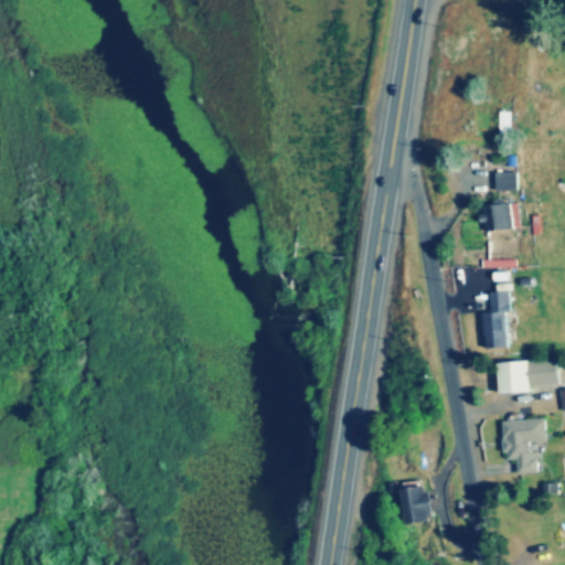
[(524,63),(525,85),(536,85),(535,63),(524,63)]
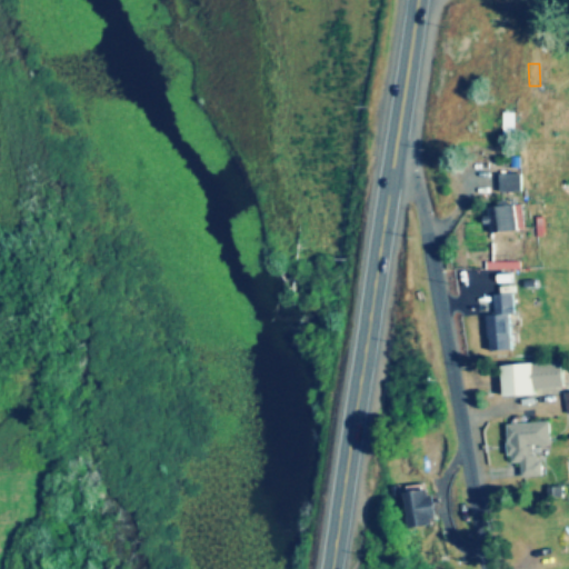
[(512,142),(512,111),(500,111),(500,142),(512,142)]
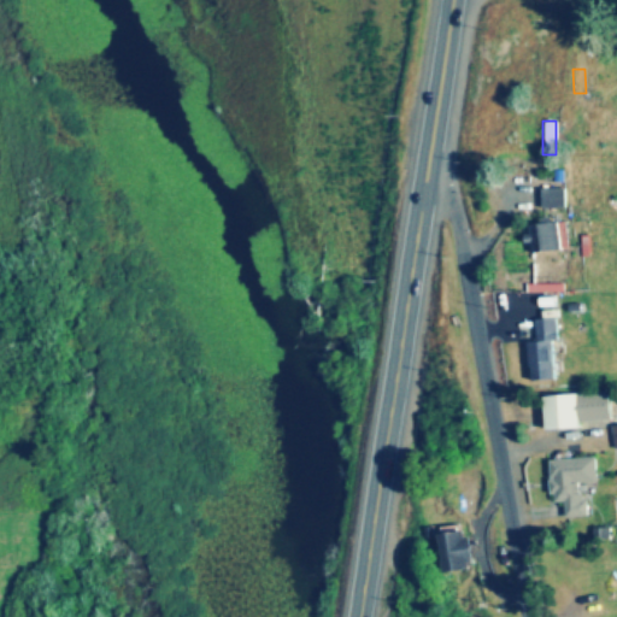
[(539,209),(562,209),(563,188),(539,188),(539,209)]
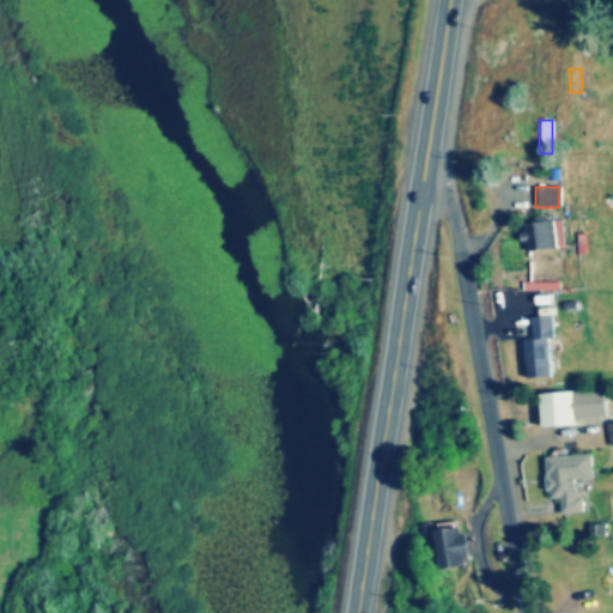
[(551,341),(550,317),(529,319),(532,340),(521,341),(523,380),(547,377),(546,341),(551,341)]
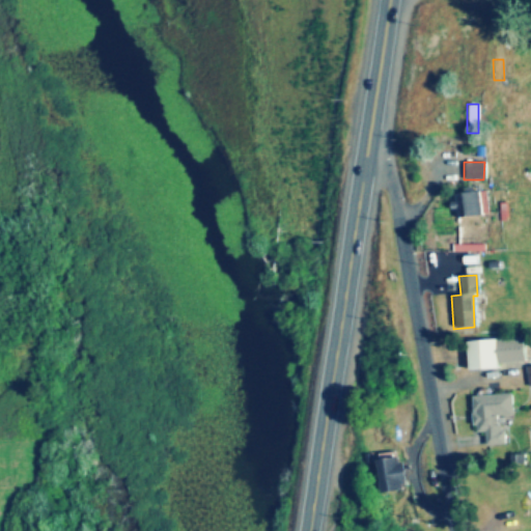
[(522,338),(465,341),(467,371),(524,369),(522,338)]
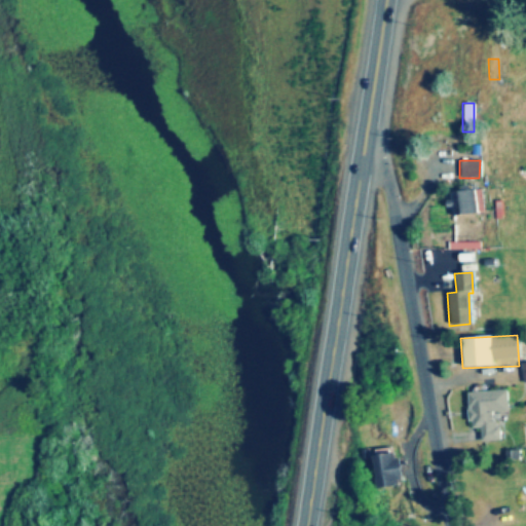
[(497,441),(495,412),(505,412),(504,389),(465,391),(467,429),(479,428),(479,442),(497,441)]
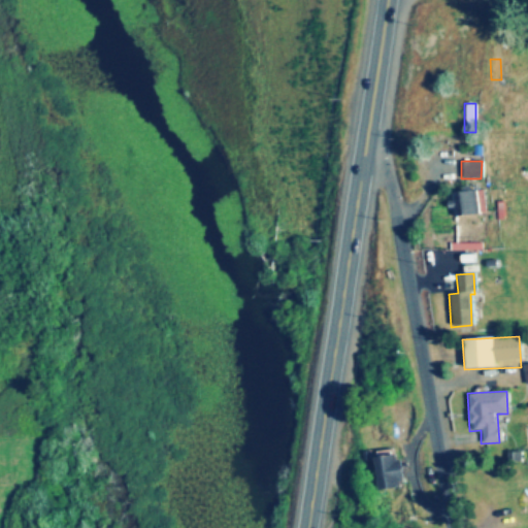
[(378,490),(403,487),(399,454),(374,457),(378,490)]
